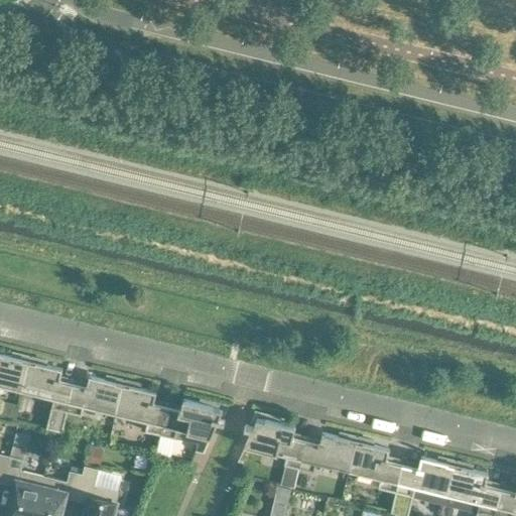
[(0,385),(22,390),(30,357),(13,353),(12,357),(0,353),(0,385)]
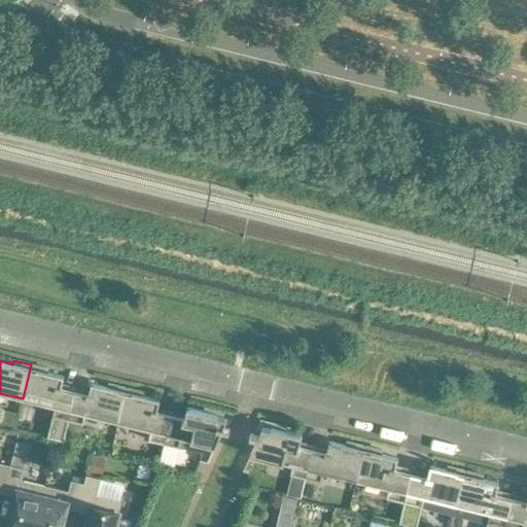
[(48,369),(31,364),(23,398),(55,407),(47,437),(64,442),(69,420),(68,420),(75,391),(63,388),(62,387),(64,377),(47,373),(48,369)]
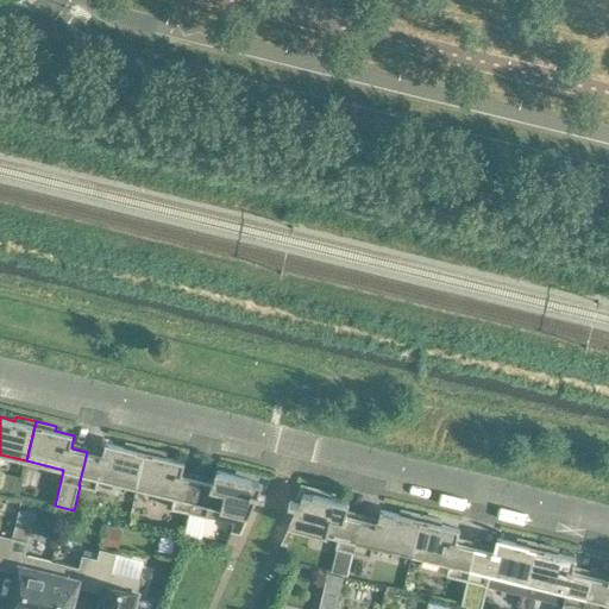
[(99,478),(137,488),(146,449),(127,444),(126,449),(106,443),(102,456),(101,454),(101,456),(87,452),(79,485),(80,485),(96,490),(99,478)]
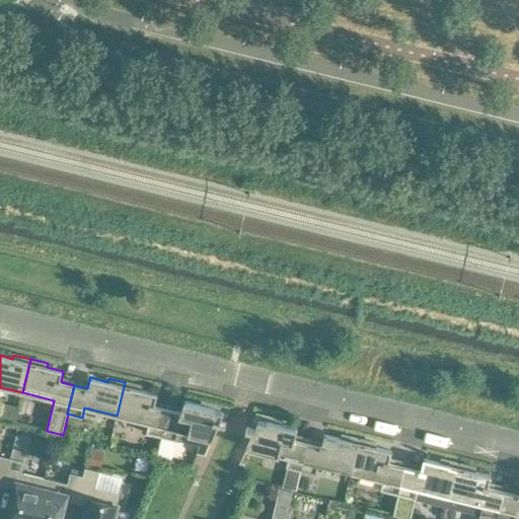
[(125,382),(117,416),(149,424),(146,433),(161,437),(168,409),(156,405),(155,404),(157,394),(141,390),(142,386),(125,382)]
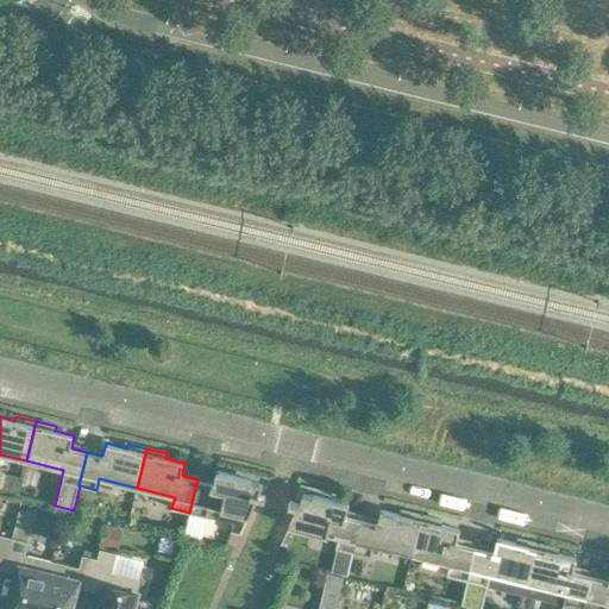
[(198,479),(189,513),(207,516),(233,523),(232,532),(240,533),(249,515),(253,504),(257,496),(264,497),(267,495),(263,494),(269,478),(224,468),(223,472),(217,470),(214,483),(212,482),(212,483),(198,479)]
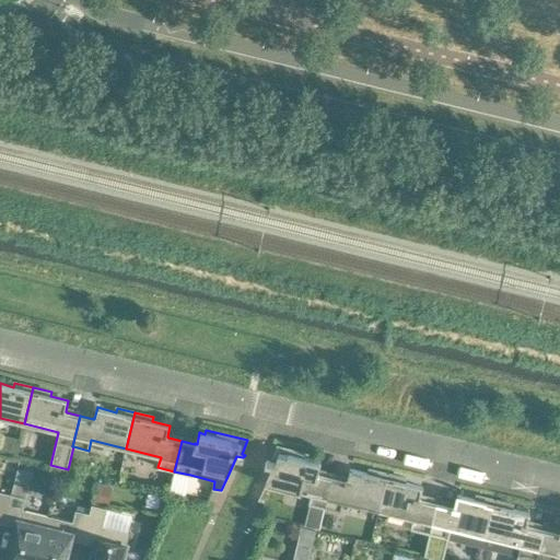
[(273,465),(266,482),(312,494),(308,504),(325,508),(333,478),(319,475),(319,474),(318,474),(321,462),(303,457),(304,453),(278,447),(271,462),(267,461),(266,463),(273,465)]
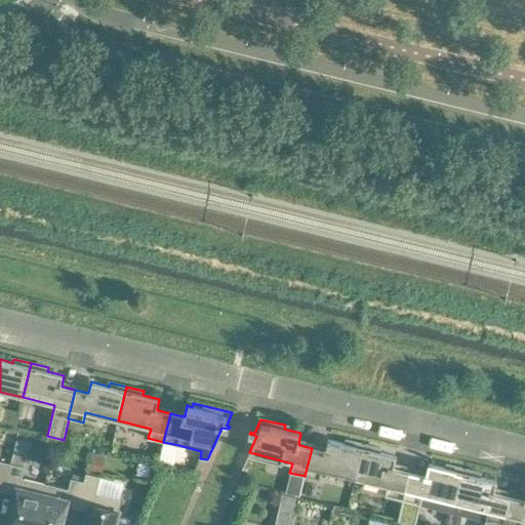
[(324,451),(312,448),(305,476),(320,480),(322,471),(355,479),(363,444),(347,440),(346,444),(328,440),(326,450),(324,450),(324,451)]
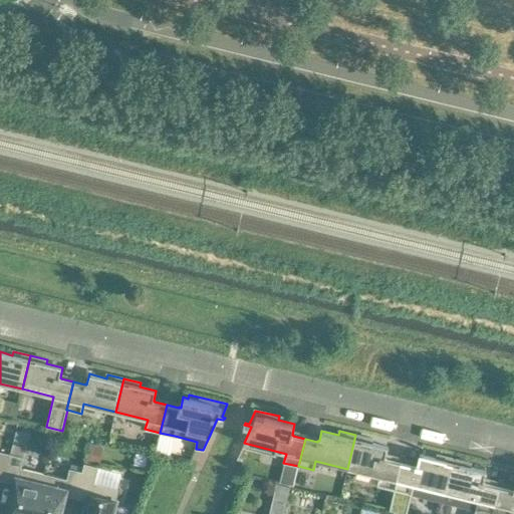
[(377,486),(395,490),(402,462),(387,459),(388,458),(386,457),(389,447),(371,443),(372,439),(355,435),(347,469),(379,476),(377,486)]
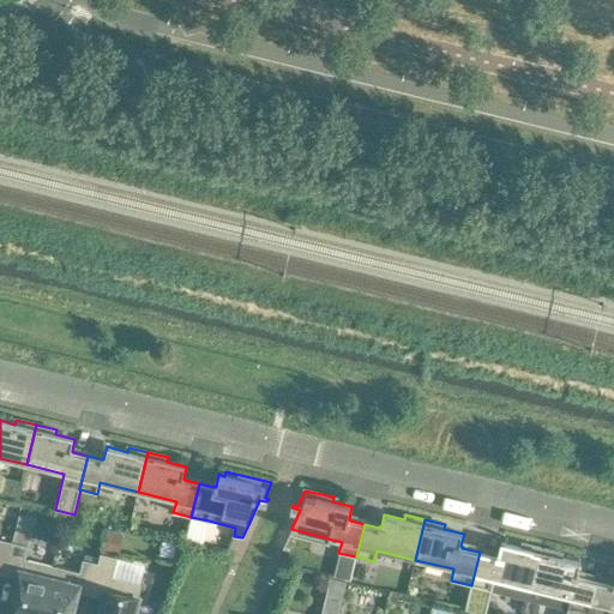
[(106,530),(101,552),(118,555),(124,535),(106,530)]
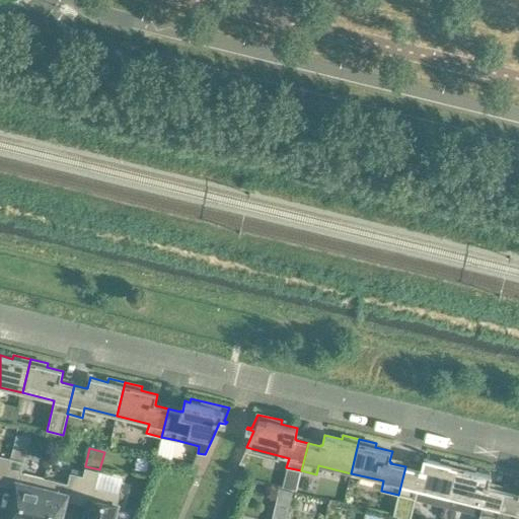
[(0,485),(4,486),(10,458),(0,455),(0,485)]
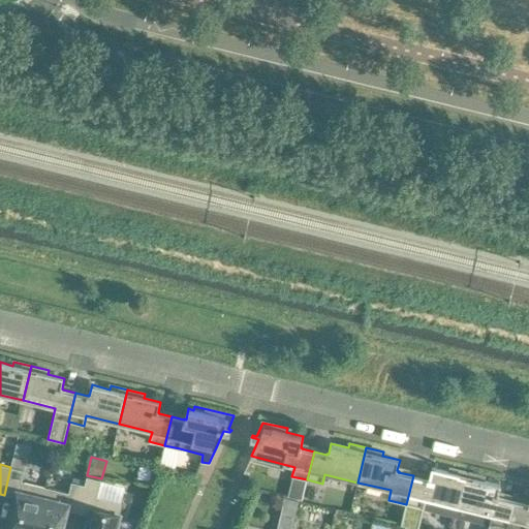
[(10,467),(4,495),(17,498),(8,528),(34,528),(45,488),(22,481),(25,471),(10,467)]
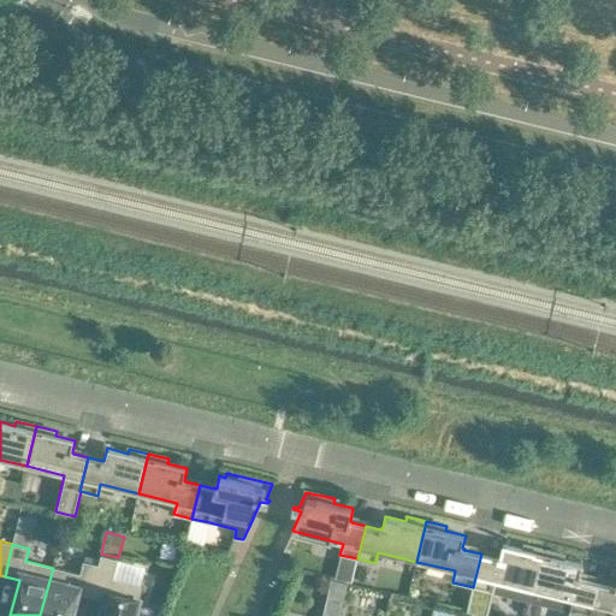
[(473,587),(467,611),(485,615),(487,615),(493,592),(496,581),(534,591),(544,550),(525,545),(523,550),(503,545),(501,557),(498,557),(498,558),(481,554),(473,587)]
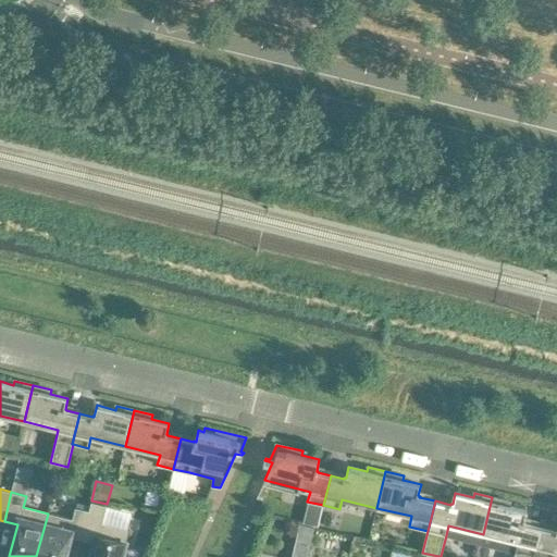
[(518,542),(514,556),(533,556),(542,527),(525,523),(527,522),(524,522),(528,510),(509,506),(510,502),(492,497),(483,534),(518,542)]
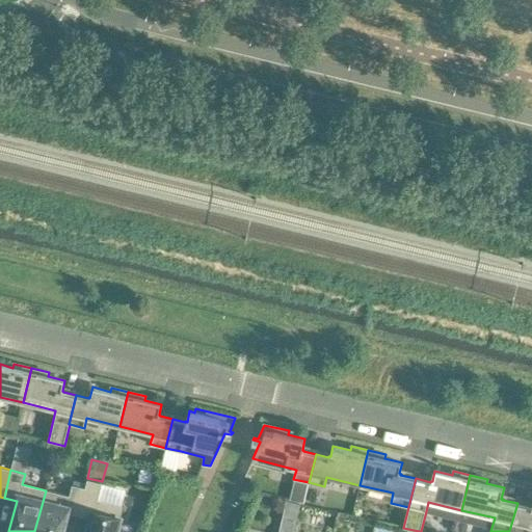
[(85,488),(79,516),(91,520),(88,531),(115,531),(120,519),(122,506),(98,500),(102,483),(87,480),(85,488)]
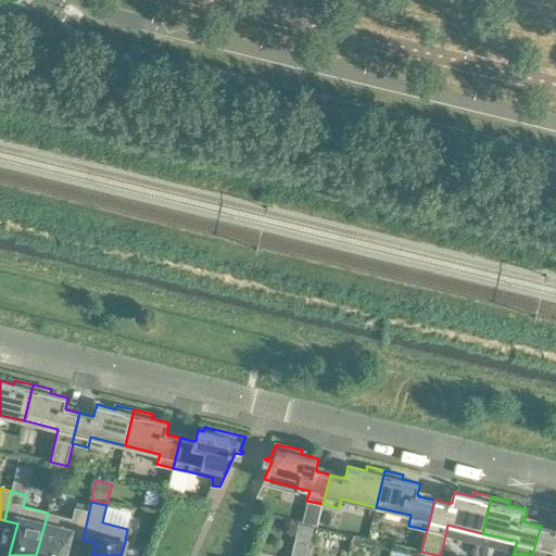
[(48,513),(36,555),(64,555),(70,536),(83,540),(89,510),(75,507),(73,518),(48,513)]
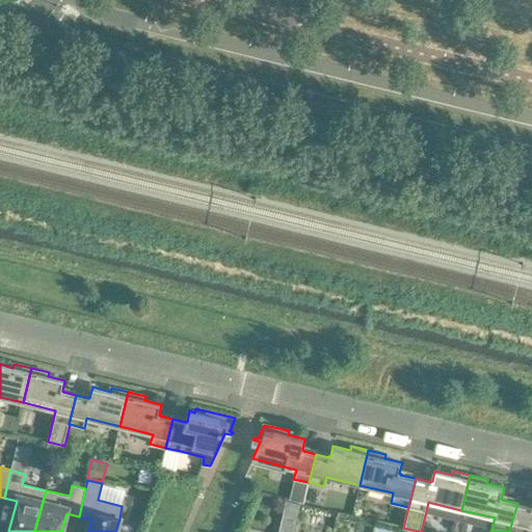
[(290,500),(287,513),(297,516),(300,503),(290,500)]
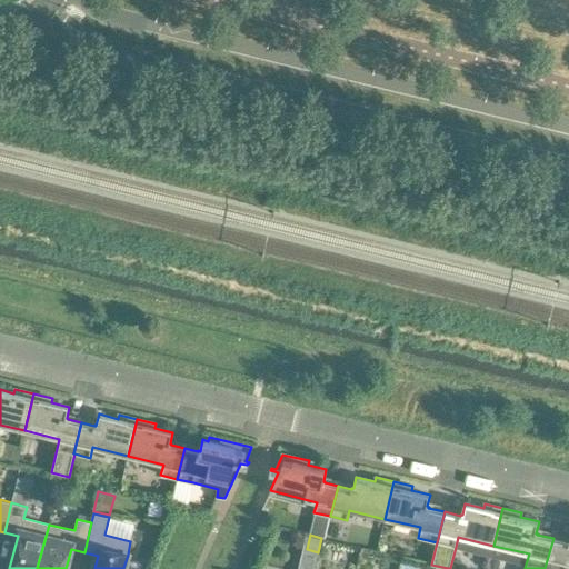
[(565,568),(567,563),(568,563),(568,541),(568,542),(553,538),(545,568),(565,568)]
